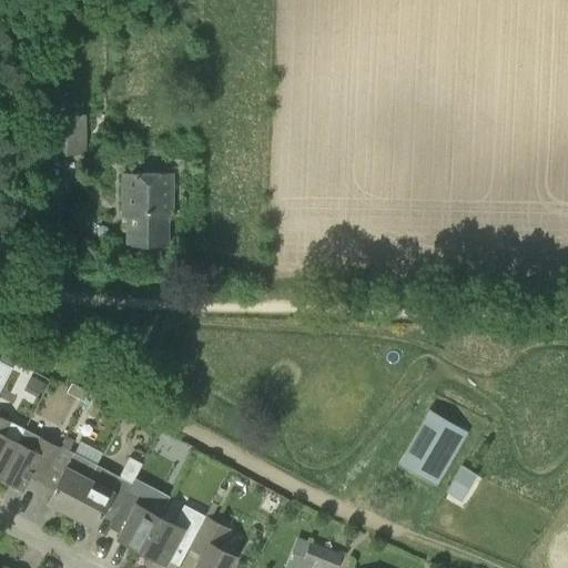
[(47,154),(84,154),(84,113),(47,114),(47,154)]
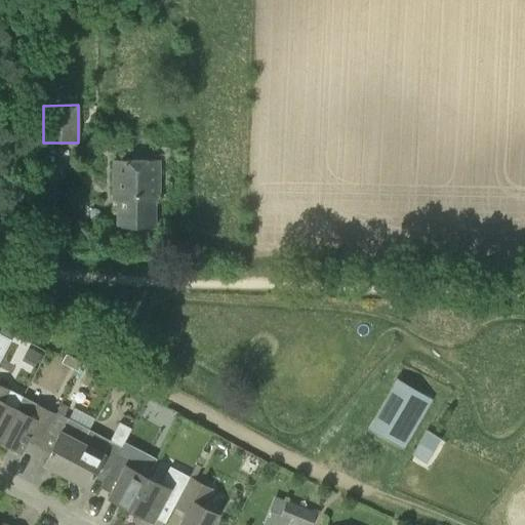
[(158,195),(159,159),(114,158),(114,195),(118,195),(118,225),(154,225),(155,195),(158,195)]
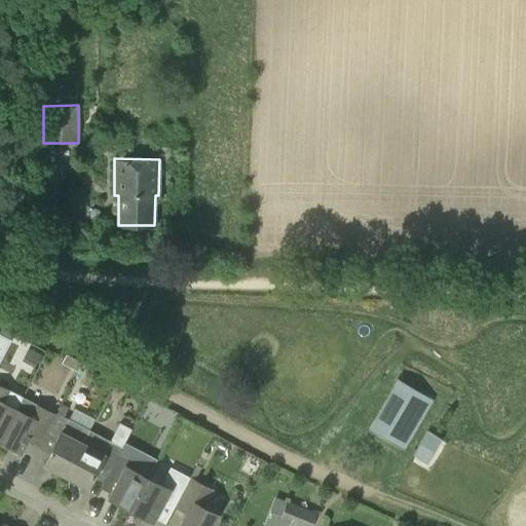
[(40,353),(29,347),(22,361),(34,367),(40,353)]
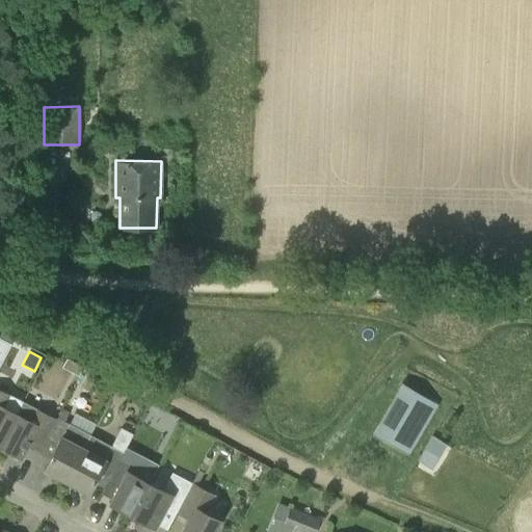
[(0,445),(17,414),(23,401),(0,389),(0,445)]
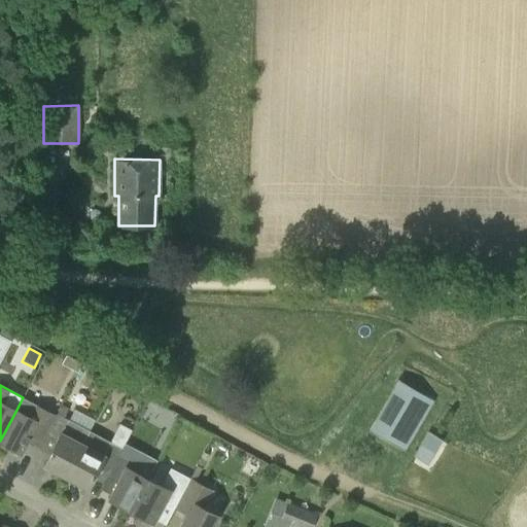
[(405,449),(432,402),(432,401),(403,386),(377,432),(405,449)]
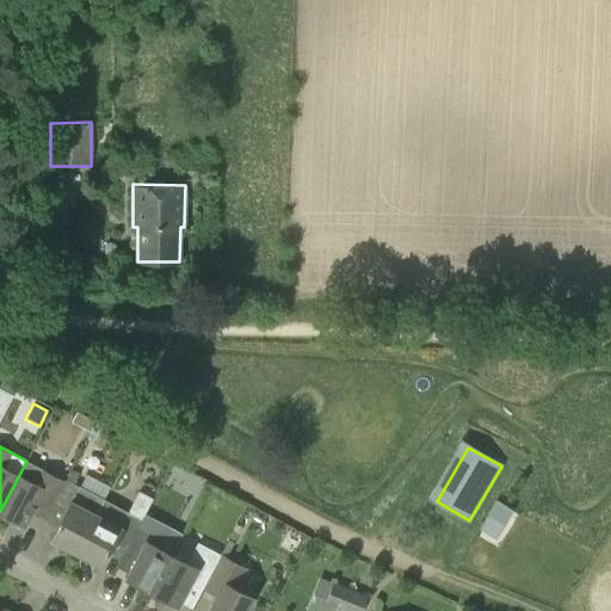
[(19,475),(0,511),(0,512),(25,526),(41,495),(54,501),(65,481),(41,468),(34,482),(19,475)]
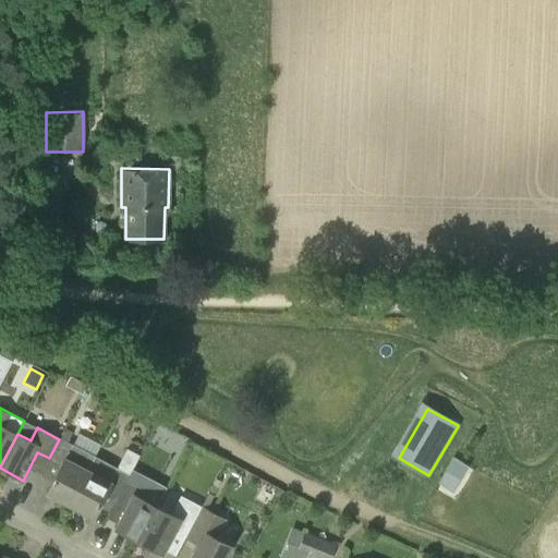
[(74,444),(95,452),(99,443),(79,434),(74,444)]
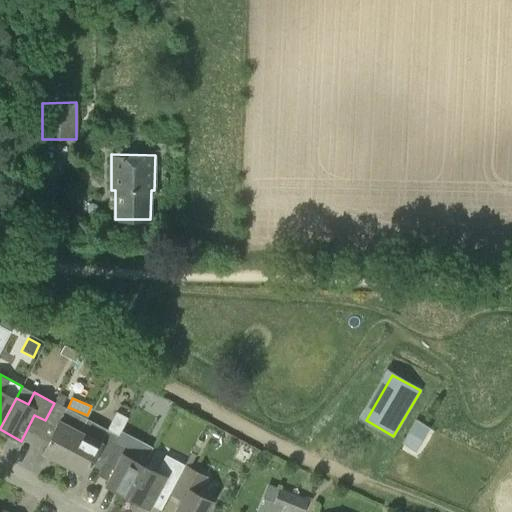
[(63,463),(87,418),(66,407),(55,401),(54,403),(45,420),(56,426),(42,452),(63,463)]
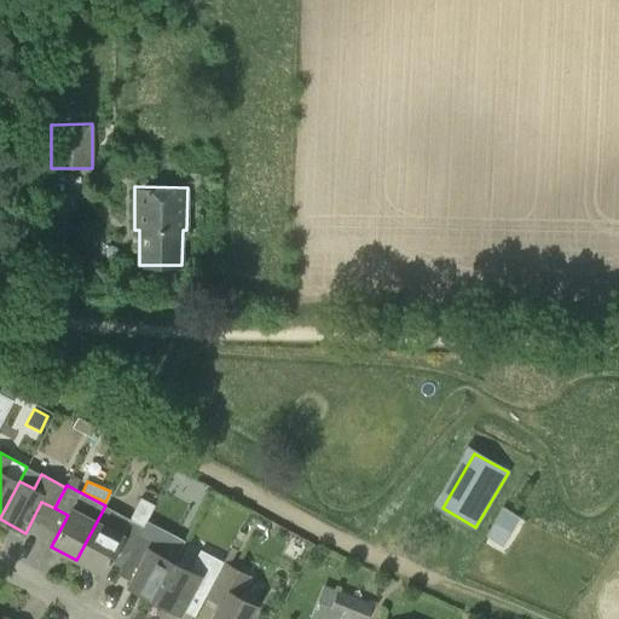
[(138,534),(139,534),(155,504),(142,498),(131,519),(105,505),(76,560),(102,573),(117,544),(129,550),(138,534)]
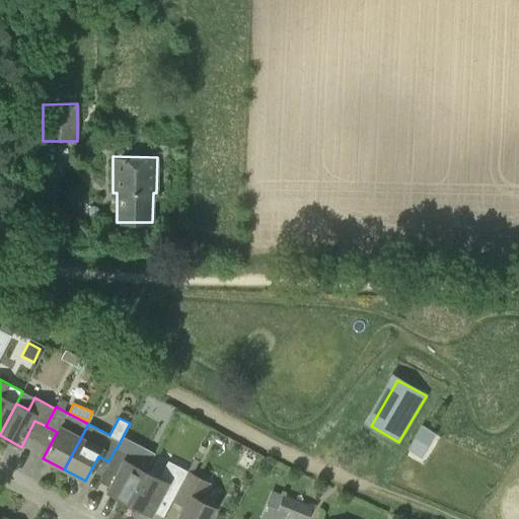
[(422,425),(408,449),(422,458),(436,434),(422,425)]
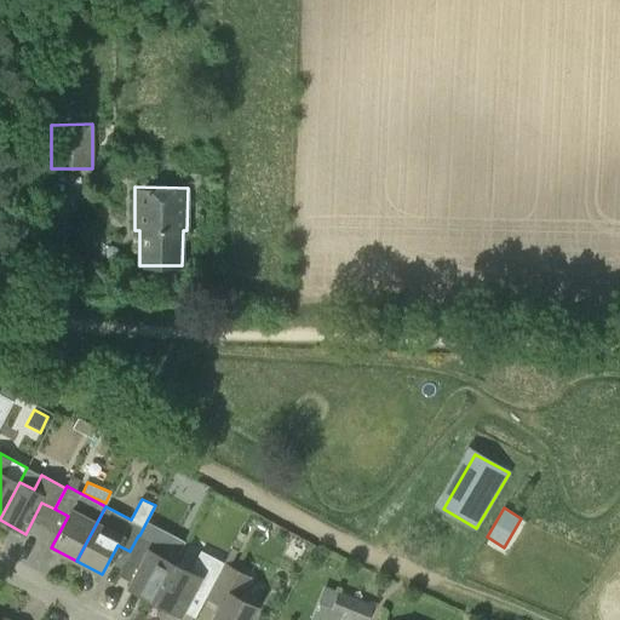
[(162,546),(139,535),(138,535),(130,551),(131,551),(126,561),(138,567),(127,586),(154,601),(172,567),(156,558),(162,546)]
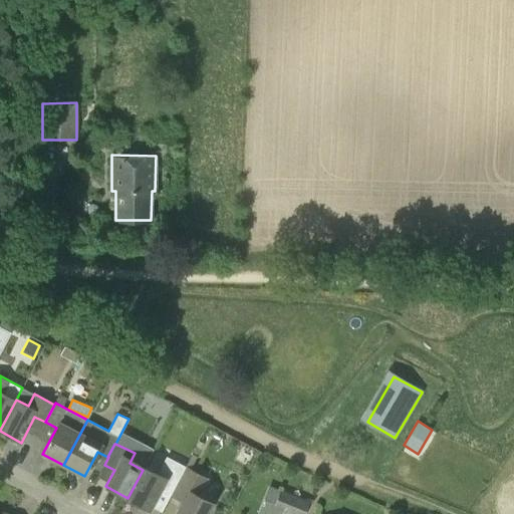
[(170,495),(185,467),(179,463),(175,470),(162,464),(157,473),(145,467),(144,470),(143,470),(127,498),(129,498),(131,495),(152,506),(160,490),(170,495)]
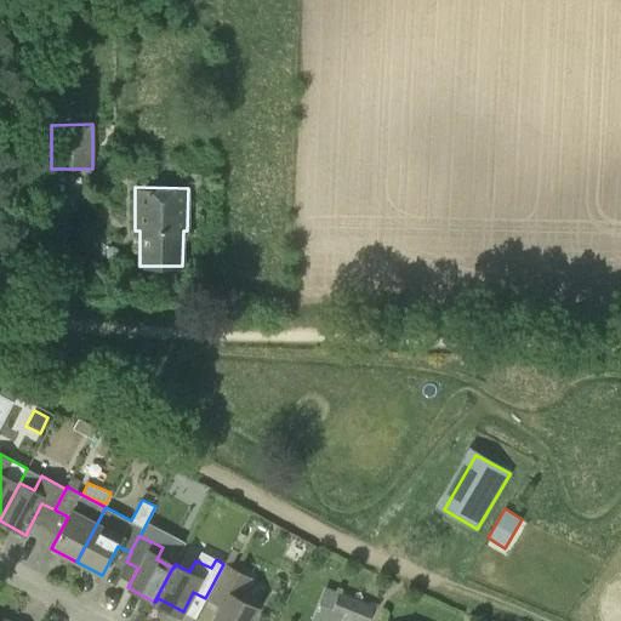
[(223,564),(205,598),(208,599),(208,598),(220,605),(211,620),(249,620),(256,608),(239,598),(249,577),(223,564)]
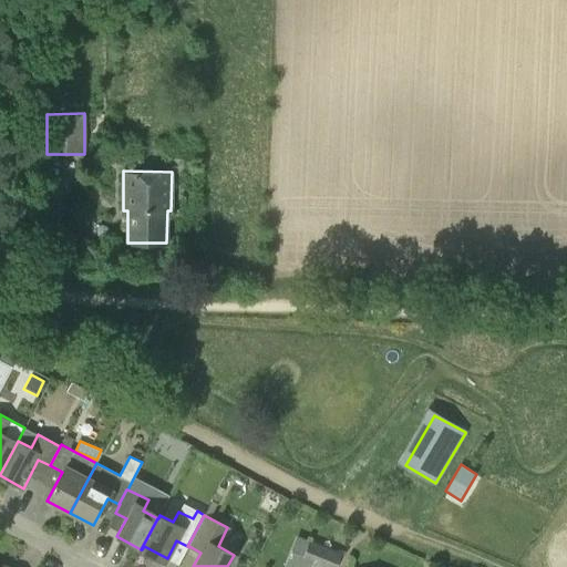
[(317,566),(336,566),(341,552),(308,540),(301,562),(317,566)]
